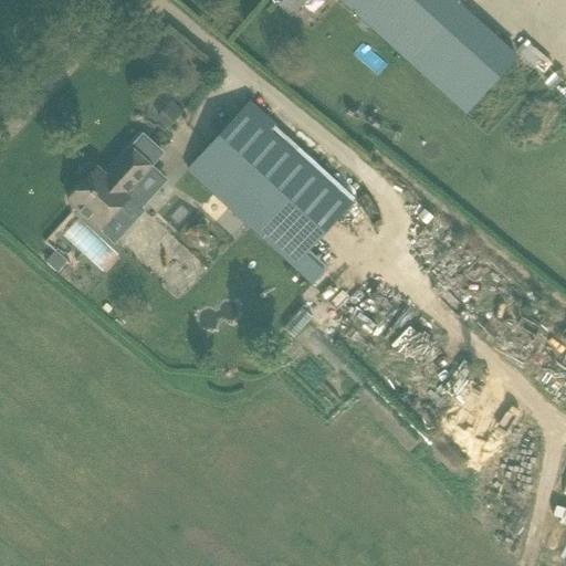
[(272,0),(276,3),(278,2),(290,13),(302,0),(339,0),(337,2),(418,75),(423,69),(469,109),(502,73),(517,58),(469,13),(465,18),(461,14),(464,10),(459,7),(464,0),(272,0)]
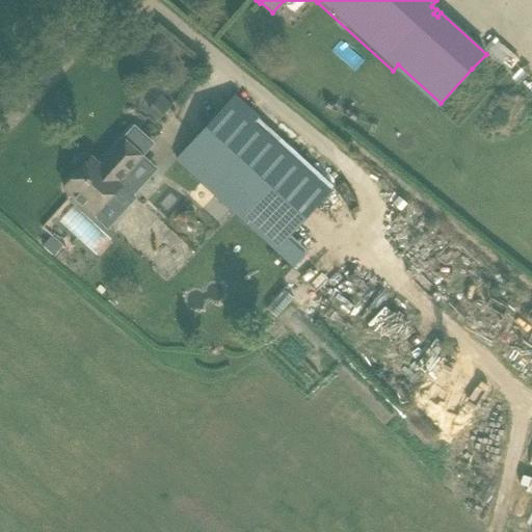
[(171,106),(161,96),(147,111),(157,121),(171,106)]
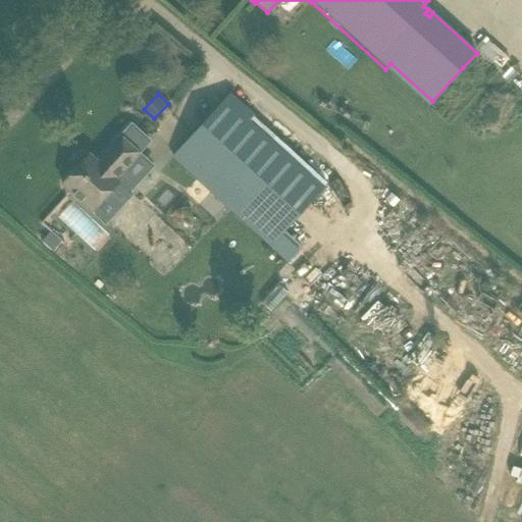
[(326,181),(334,173),(269,116),(261,124),(244,109),(228,96),(172,157),(188,171),(256,230),(247,243),(261,256),(283,231),(326,181)]
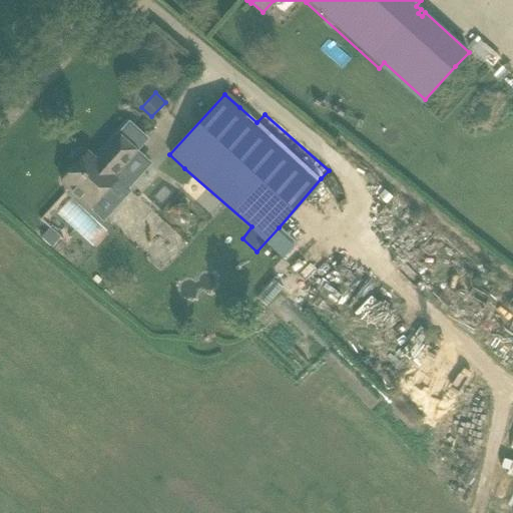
[(89,208),(103,222),(130,192),(116,178),(112,175),(135,151),(117,135),(95,160),(87,153),(61,182),(89,208)]
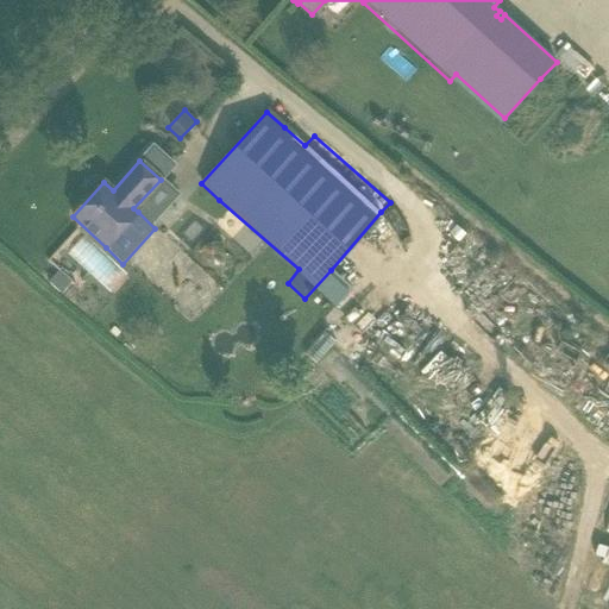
[(456,226),(449,234),(458,243),(465,234),(456,226)]
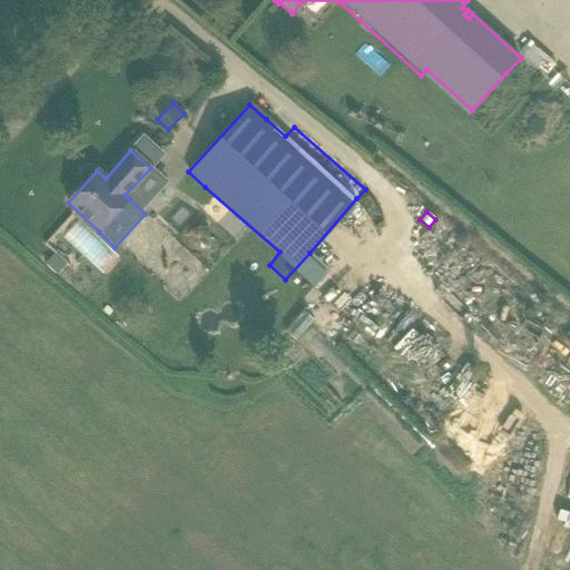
[(55,253),(43,265),(56,276),(67,264),(55,253)]
